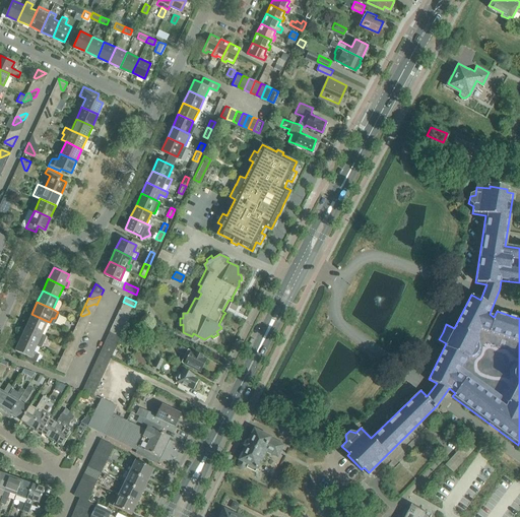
[(120,308),(131,313),(134,307),(123,302),(120,308)]
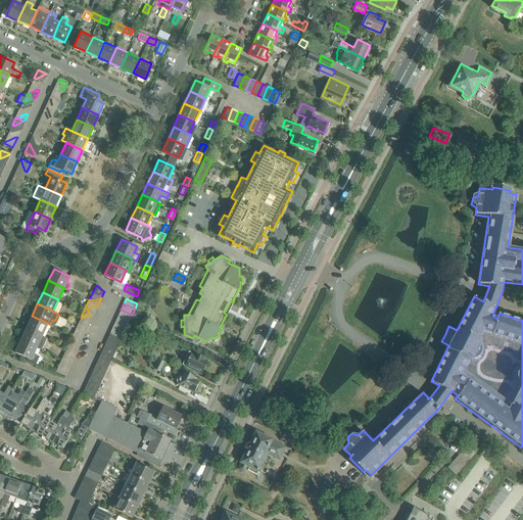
[(97,306),(95,305),(87,309),(90,315),(94,313),(97,306)]
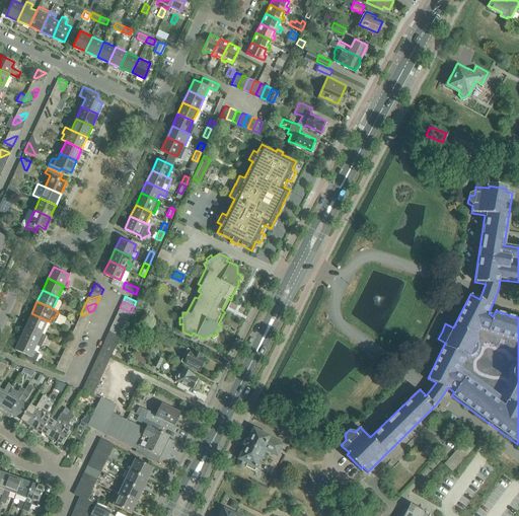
[(117,313),(128,318),(131,312),(120,307),(117,313)]
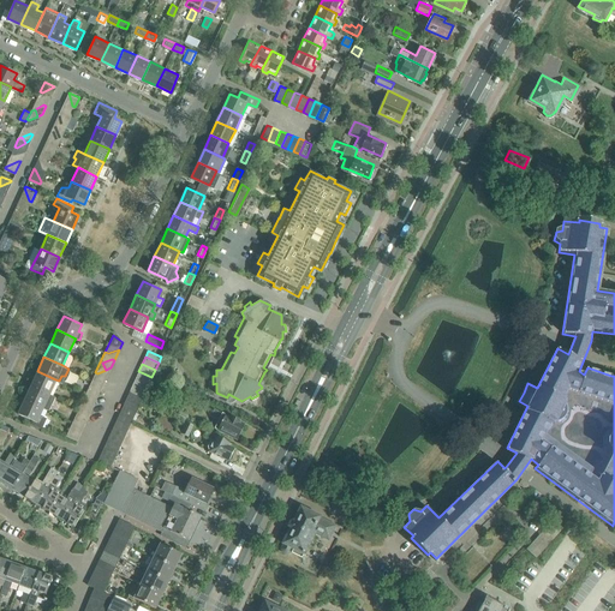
[(37,371),(34,379),(31,384),(49,393),(55,379),(37,371)]
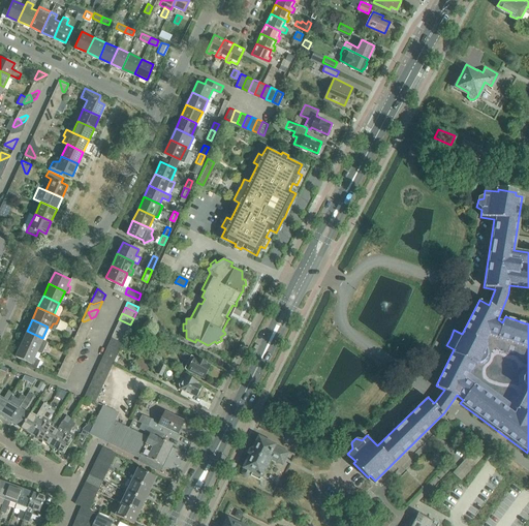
[(130,325),(119,319),(117,325),(128,330),(130,325)]
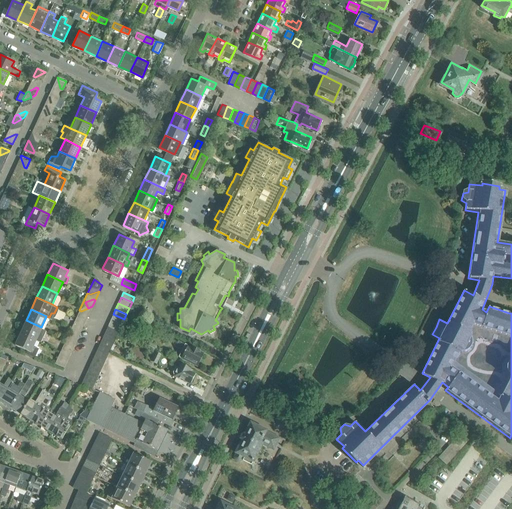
[(124,319),(113,314),(110,320),(121,325),(124,319)]
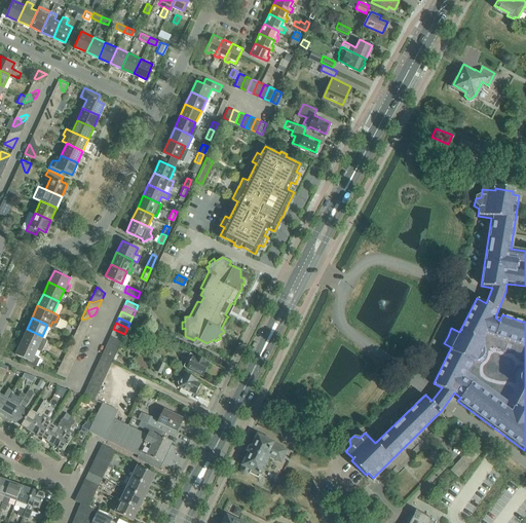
[(42,336),(27,329),(22,340),(37,348),(41,350),(47,338),(42,336)]
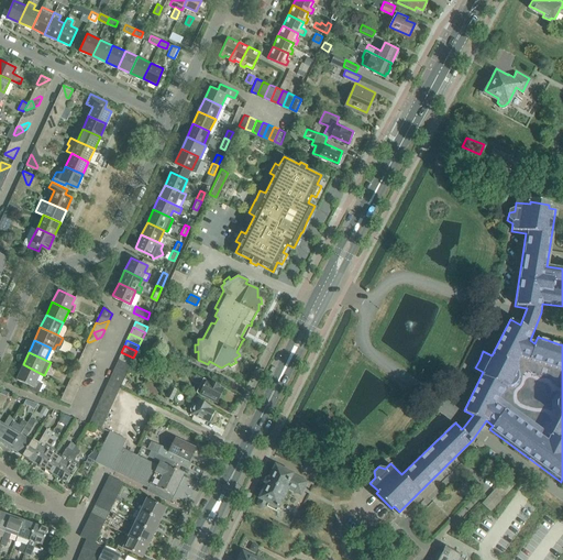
[(133,358),(121,352),(118,359),(130,364),(133,358)]
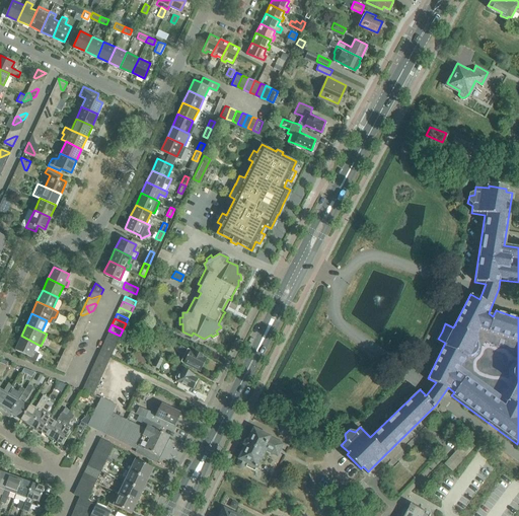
[(75,329),(78,336),(81,335),(85,327),(83,326),(75,329)]
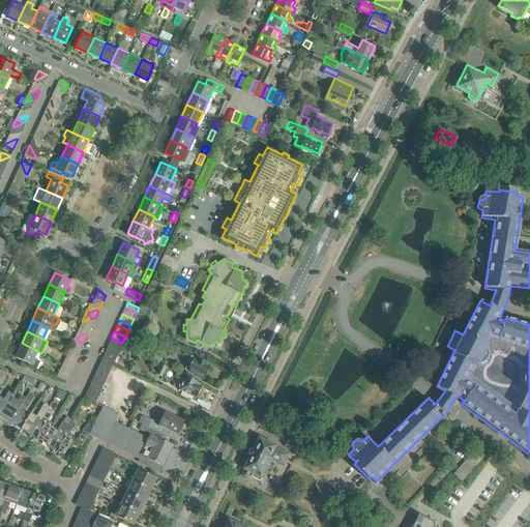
[(80,343),(77,337),(74,338),(70,344),(74,346),(80,343)]
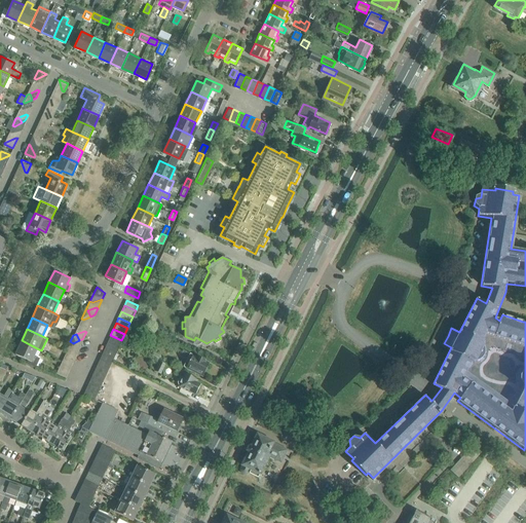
[(119,345),(121,340),(110,335),(108,340),(119,345)]
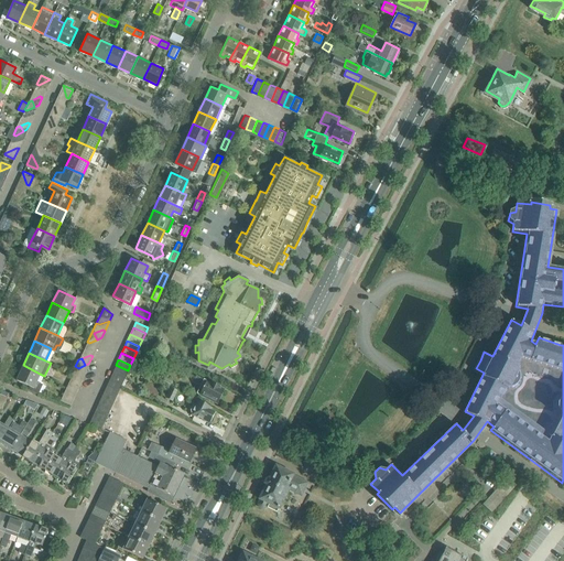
[(17,378),(29,384),(26,388),(36,392),(42,383),(36,380),(40,374),(23,365),(17,378)]
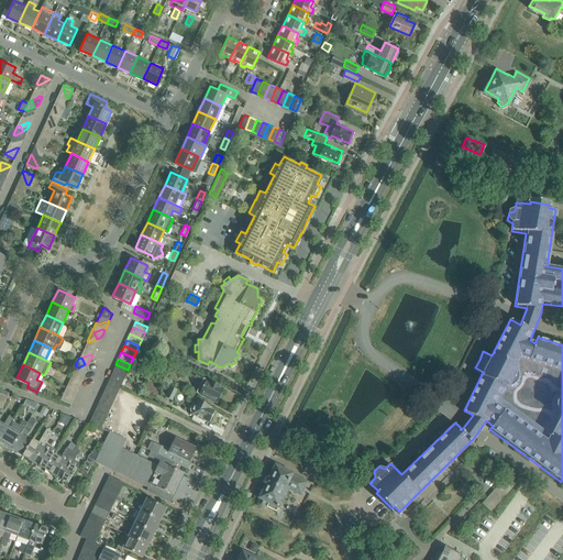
[(116,364),(112,370),(124,375),(124,376),(128,370),(116,364)]
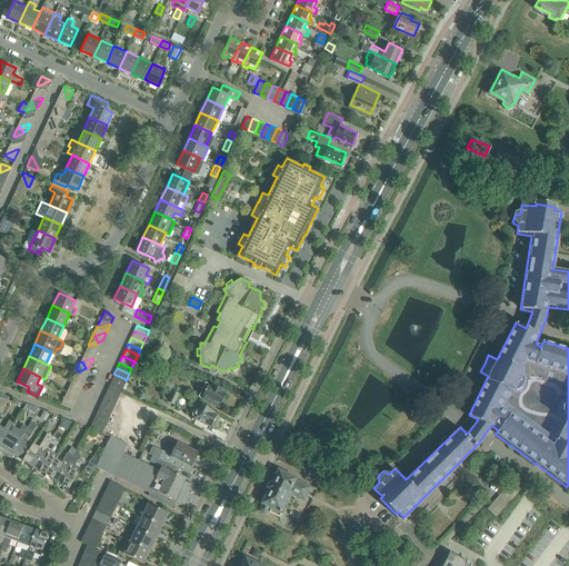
[(123,386),(126,379),(113,374),(111,380),(123,386)]
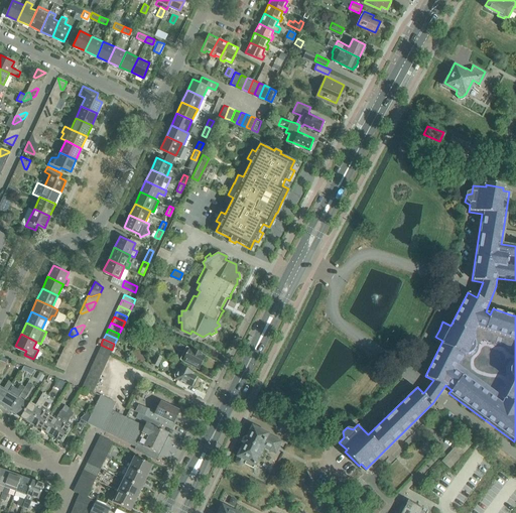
[(147,347),(154,351),(157,346),(150,343),(147,347)]
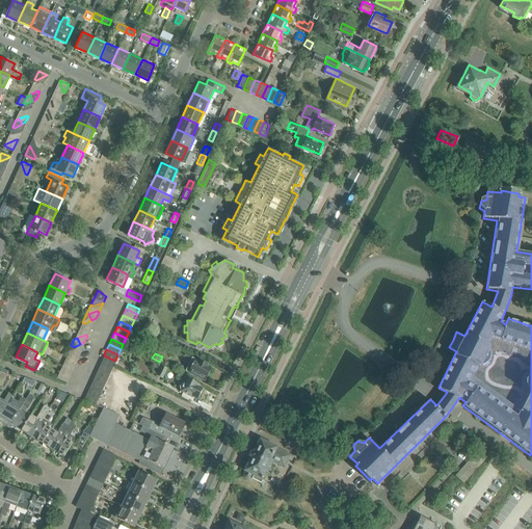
[(191,364),(188,370),(205,378),(211,366),(207,364),(207,363),(200,359),(198,361),(185,353),(183,359),(191,364)]
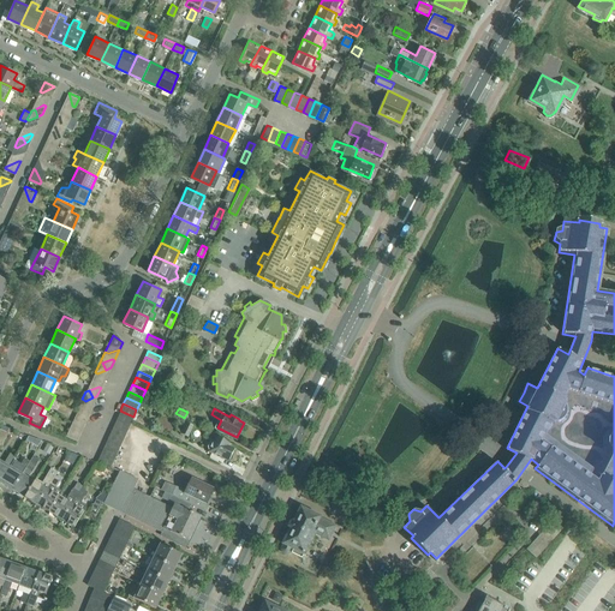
[(117,418),(130,424),(133,417),(120,411),(117,418)]
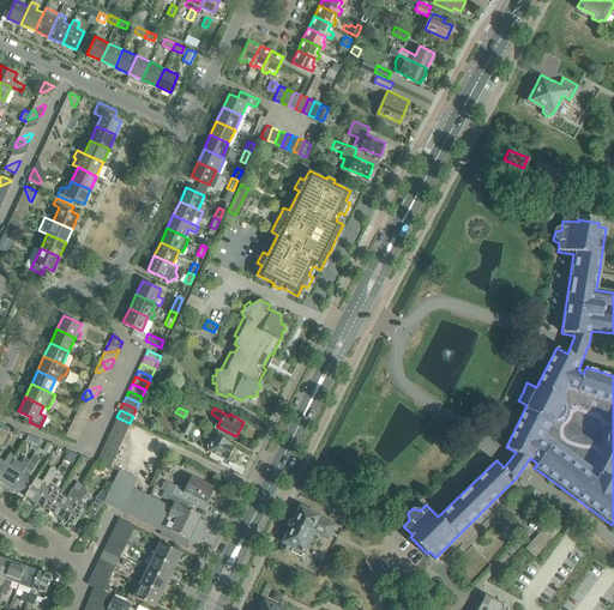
[(77,416),(79,424),(84,422),(88,415),(85,414),(77,416)]
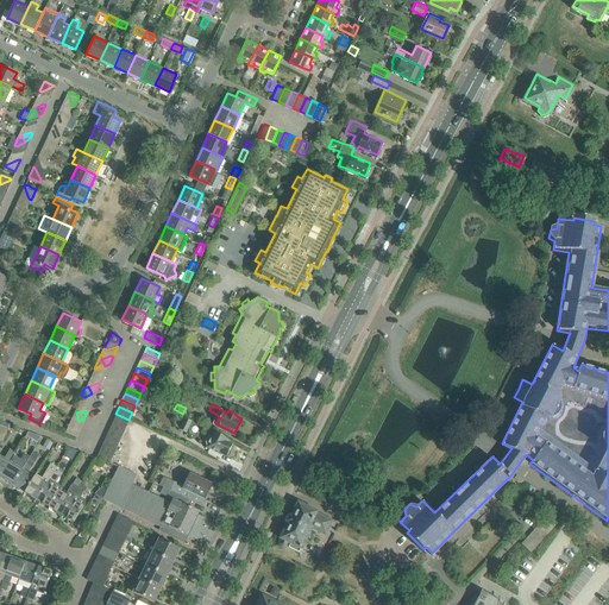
[(79,421),(76,413),(73,415),(69,422),(70,423),(79,421)]
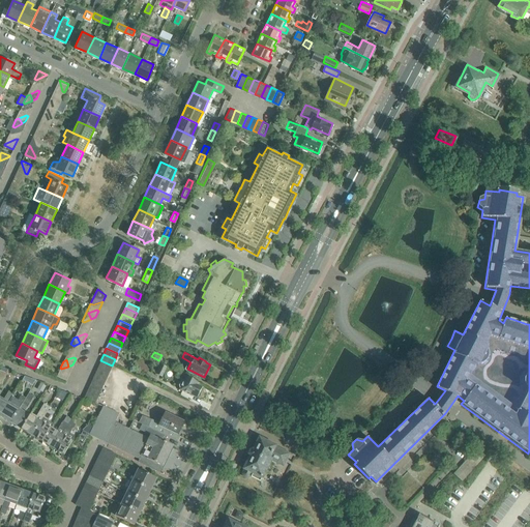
[(109,371),(112,366),(100,360),(97,366),(109,371)]
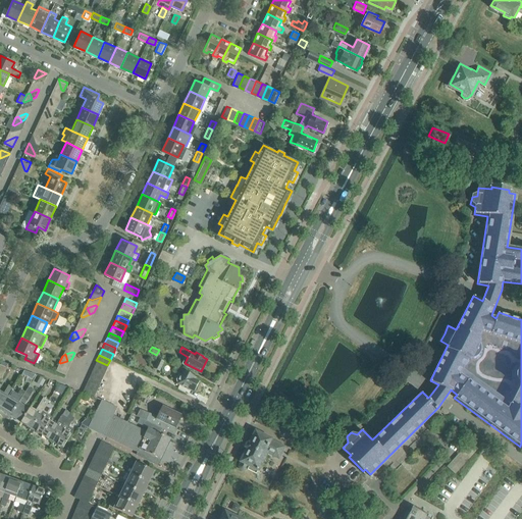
[(159,369),(163,360),(158,357),(153,366),(159,369)]
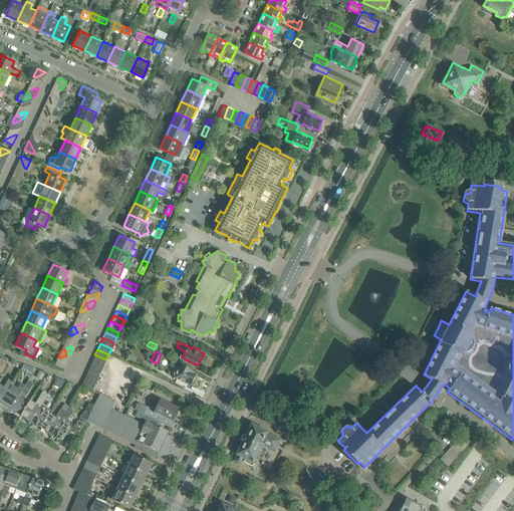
[(103,365),(105,359),(94,354),(92,360),(103,365)]
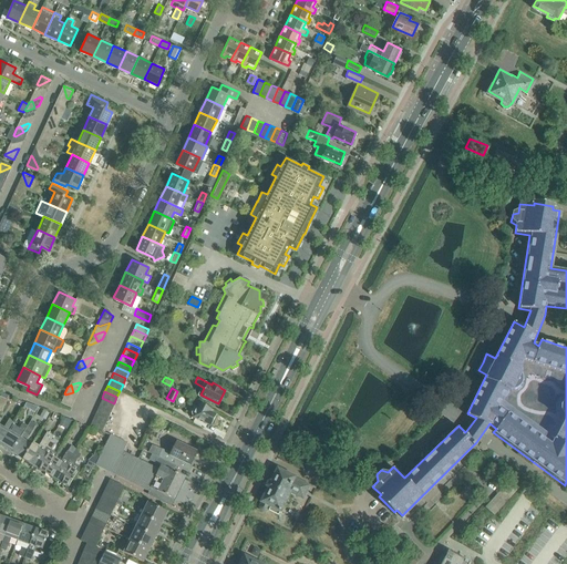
[(208,411),(210,407),(191,397),(188,402),(197,408),(193,416),(209,424),(215,414),(208,411)]
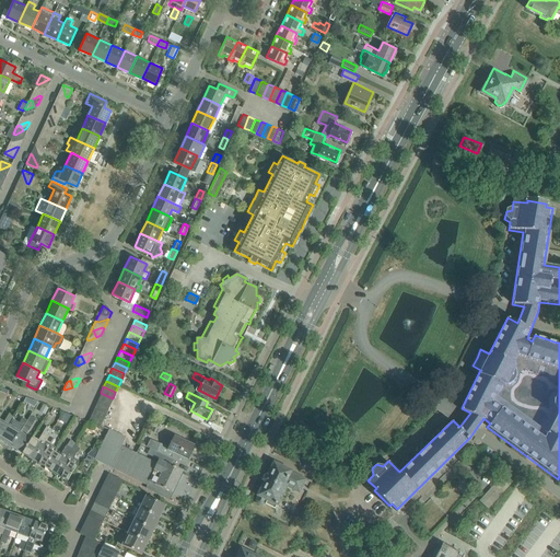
[(101,393),(97,399),(109,405),(113,398),(101,393)]
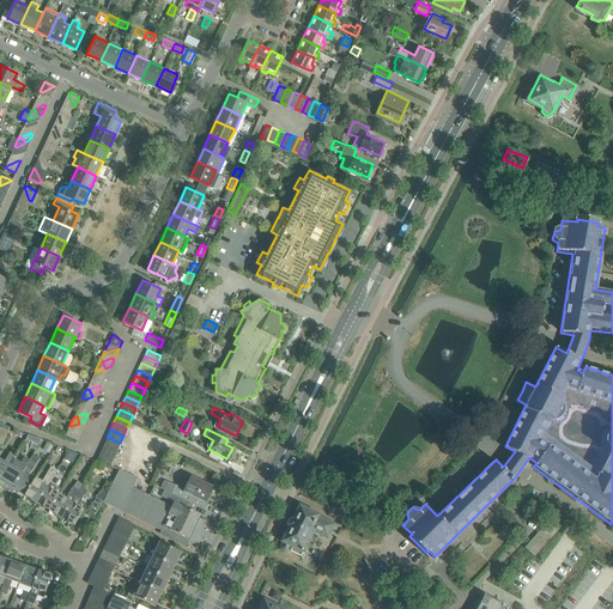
[(116,449),(120,443),(107,437),(103,443),(116,449)]
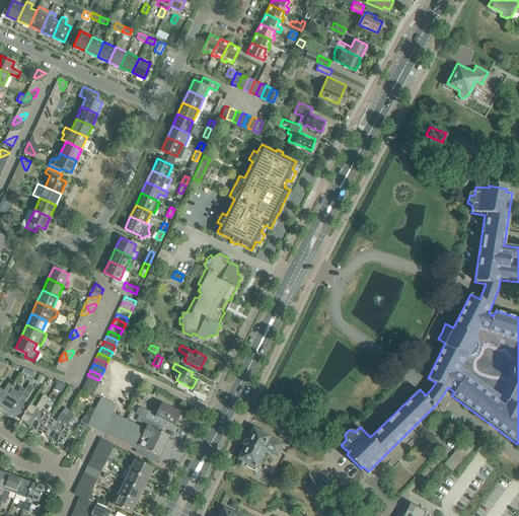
[(96,386),(98,380),(87,375),(85,381),(96,386)]
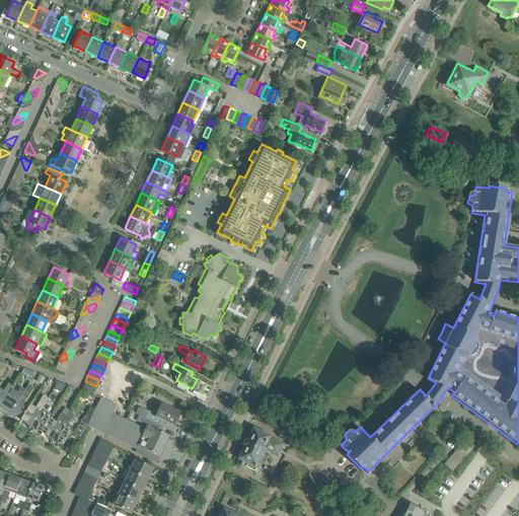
[(7,381),(3,389),(0,386),(0,406),(0,407),(9,392),(13,385),(7,381)]
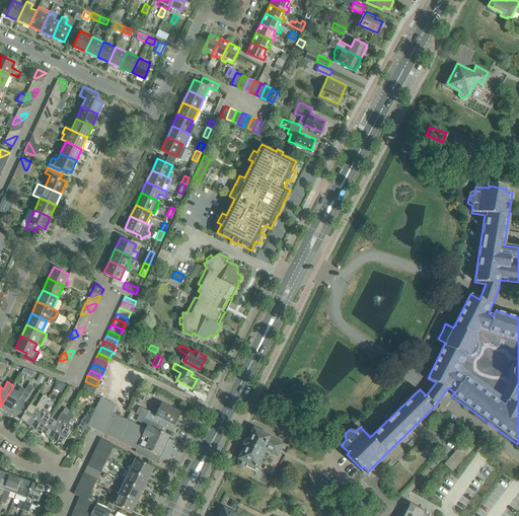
[(93,392),(96,386),(85,381),(82,388),(83,389),(85,389),(89,391),(93,392)]
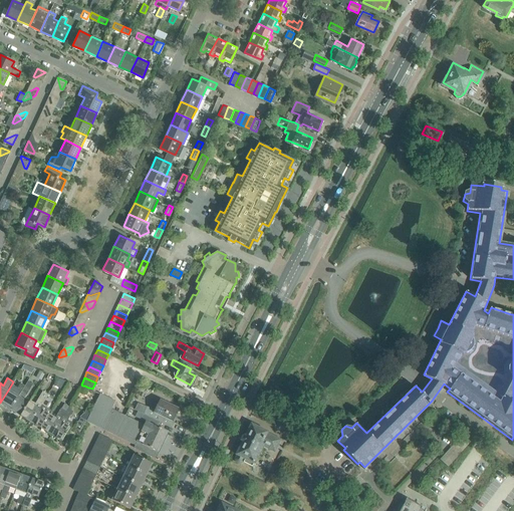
[(18,381),(13,392),(9,389),(0,403),(11,409),(25,385),(24,385),(19,381),(18,381)]
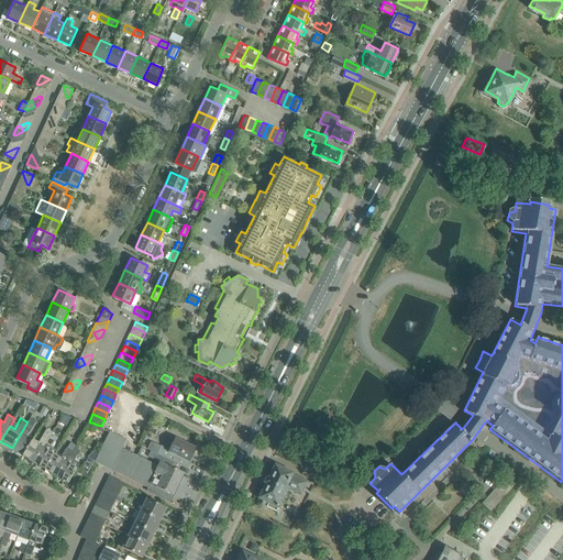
[(32,440),(25,436),(32,425),(28,421),(12,448),(23,454),(32,440)]
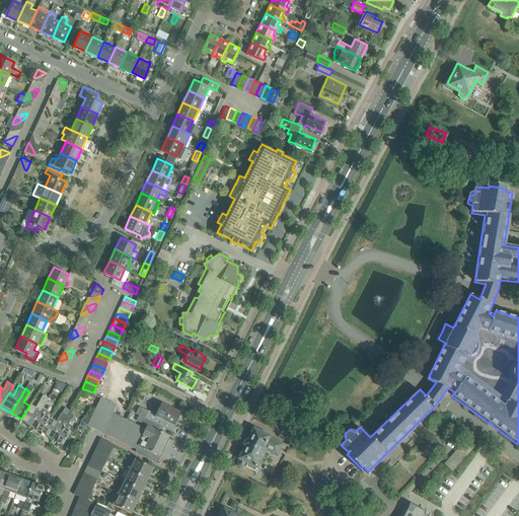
[(83,389),(81,395),(87,397),(89,391),(85,389),(83,389)]
